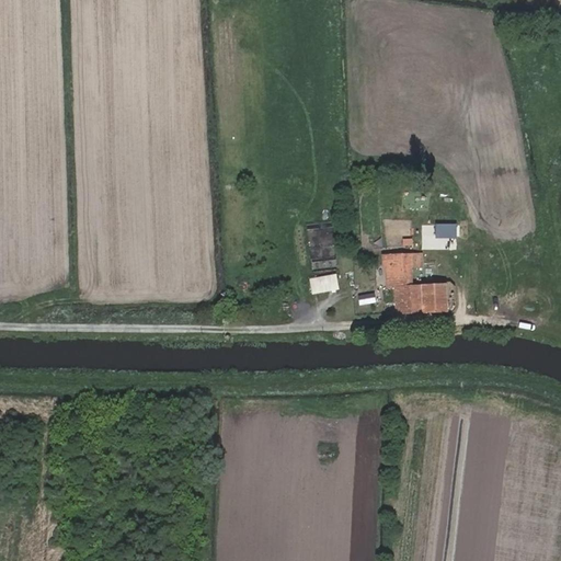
[(455,185),(404,191),(407,212),(385,215),(387,238),(423,235),(437,232),(459,230),(455,185)]
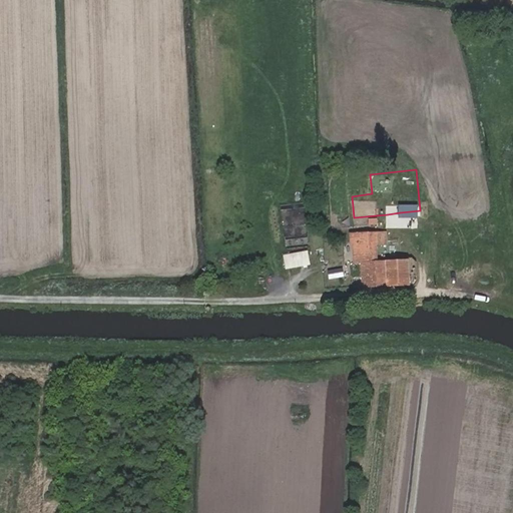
[(401,227),(400,212),(387,214),(388,227),(401,227)]
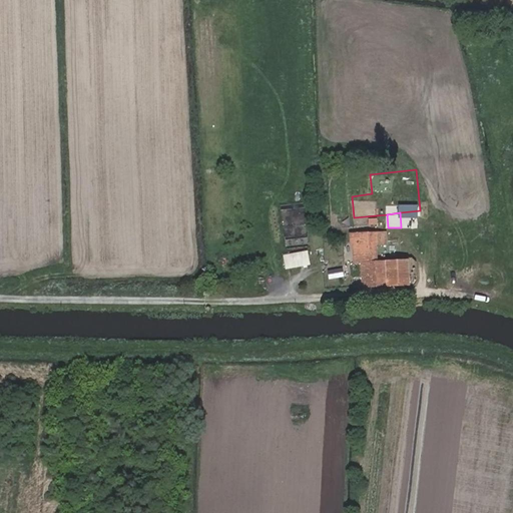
[(360,240),(363,285),(410,283),(408,260),(378,261),(377,243),(385,243),(384,233),(369,234),(369,239),(360,240)]
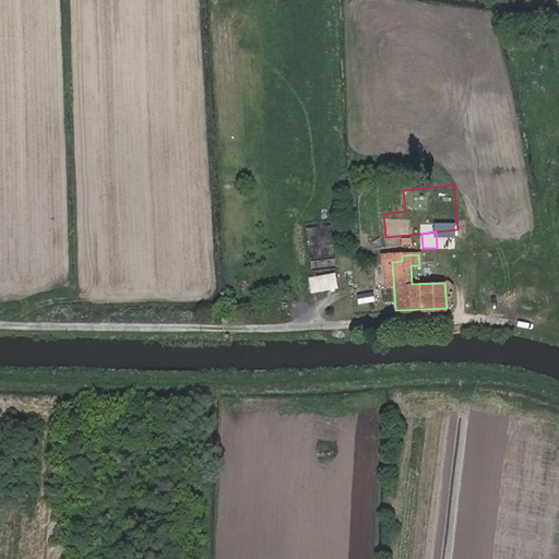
[(311,293),(334,293),(334,274),(311,274),(311,293)]
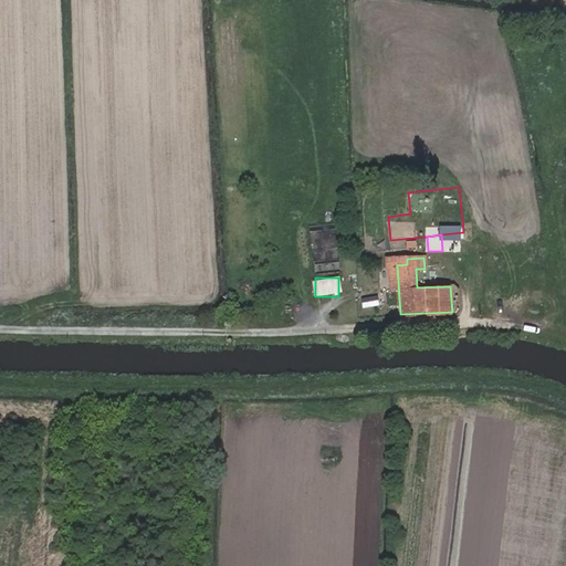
[(360,297),(362,307),(379,305),(378,295),(360,297)]
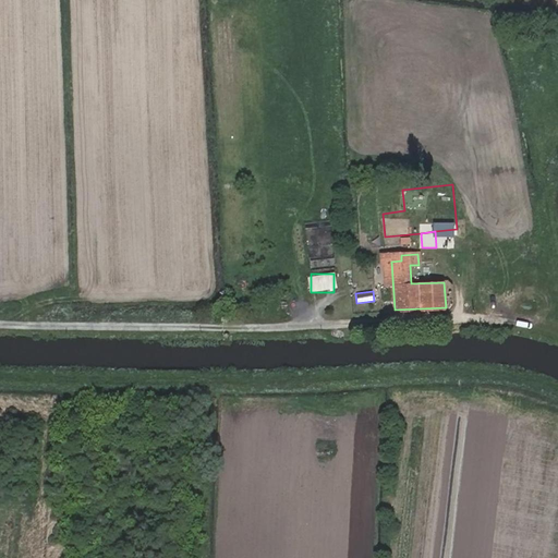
All buildings are outlined.
